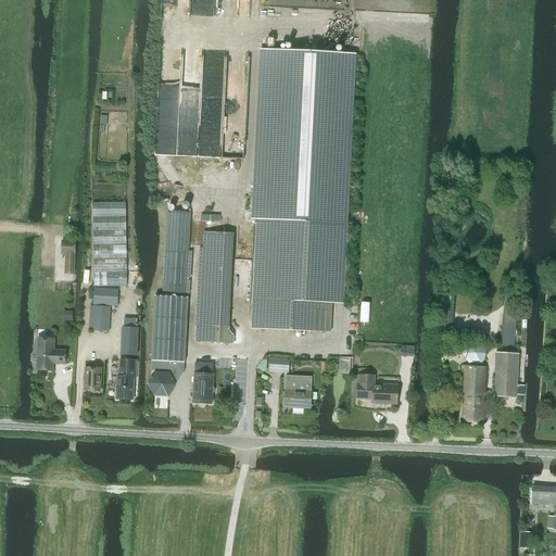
[(262,51),(252,219),(258,220),(253,324),(253,328),(299,331),(329,332),(336,224),(345,55),(268,51),(262,51)]
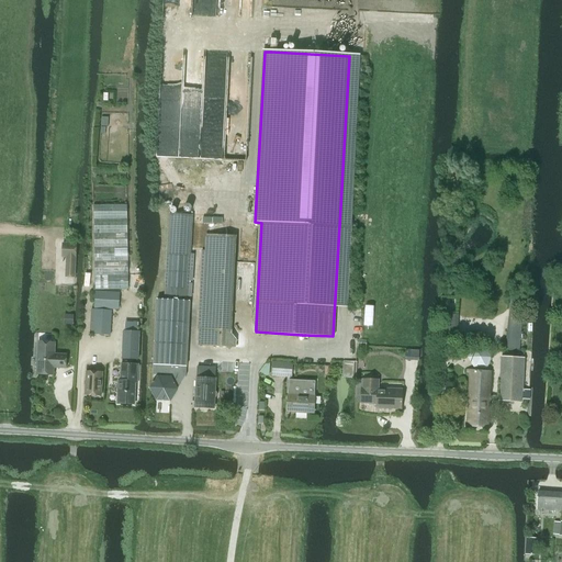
[(94,205),(96,290),(111,290),(127,290),(127,205),(94,205)]
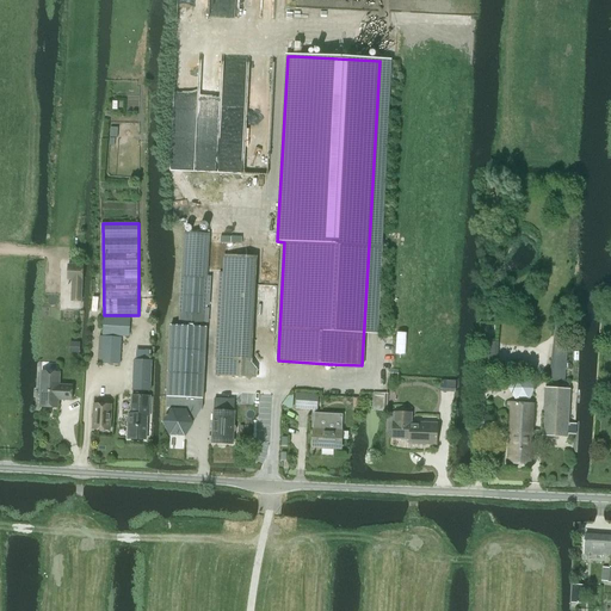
[(185,233),(180,307),(205,308),(210,234),(185,233)]
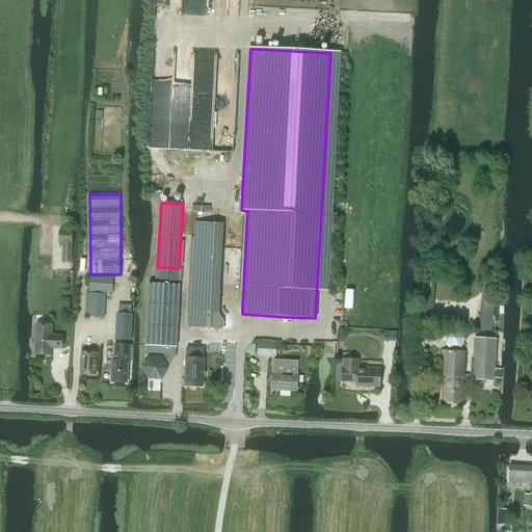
[(188,311),(188,327),(232,329),(232,314),(212,312),(217,223),(195,222),(191,311),(188,311)]
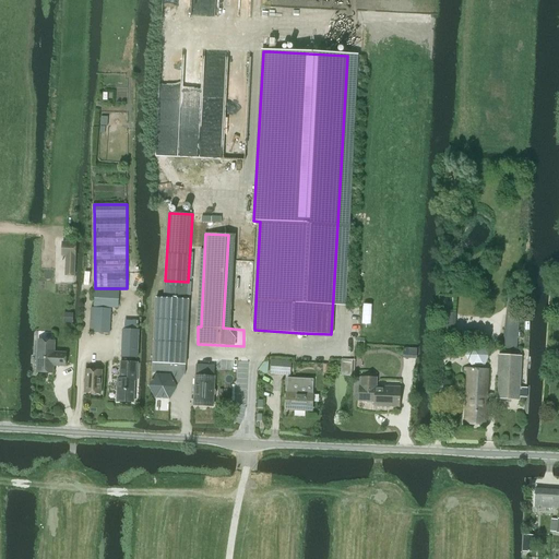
[(62,242),(61,256),(67,256),(67,275),(74,275),(75,242),(62,242)]
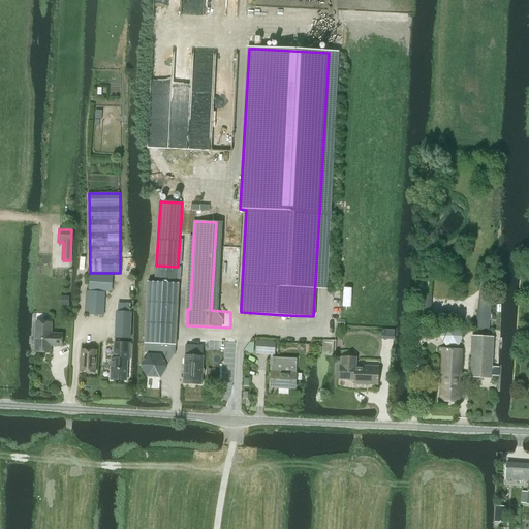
[(90,275),(89,290),(111,291),(112,276),(90,275)]
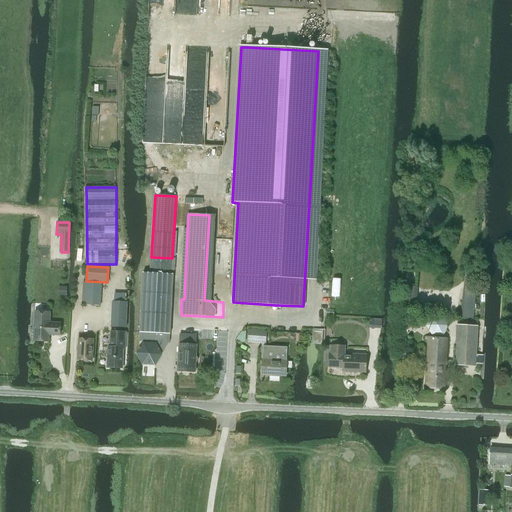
[(473,319),(478,271),(467,270),(462,318),(473,319)]
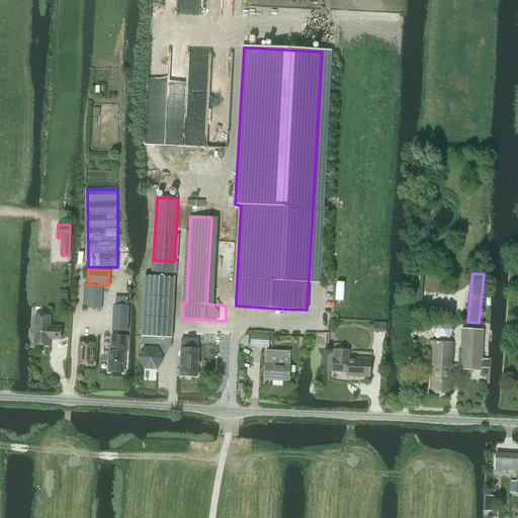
[(144,290),(141,336),(142,336),(171,338),(175,277),(173,277),(152,275),(146,275),(145,275),(144,290)]
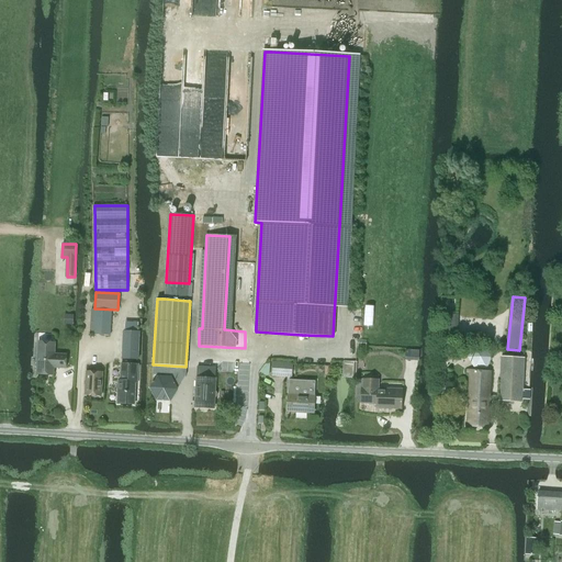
[(93,334),(110,335),(111,312),(94,311),(93,334)]
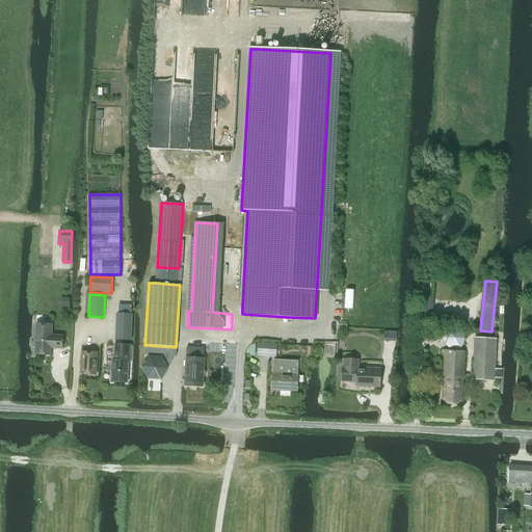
[(420,313),(420,319),(429,320),(430,313),(433,314),(434,298),(421,297),(420,313)]
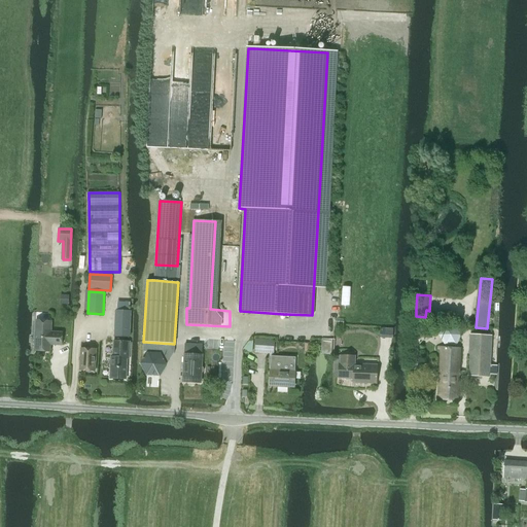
[(114,310),(113,336),(130,337),(131,311),(114,310)]
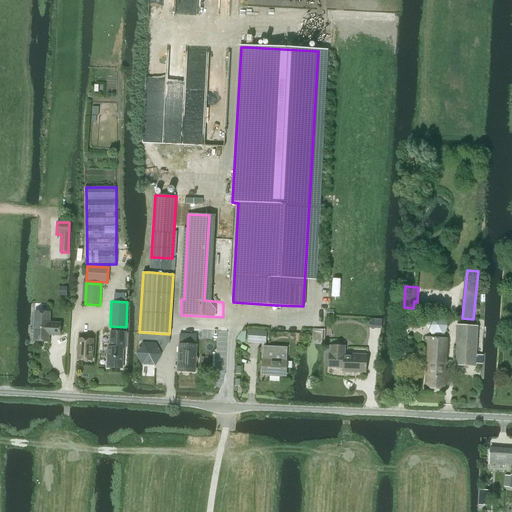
[(35,311),(33,341),(48,342),(49,335),(59,335),(60,323),(49,323),(50,312),(35,311)]
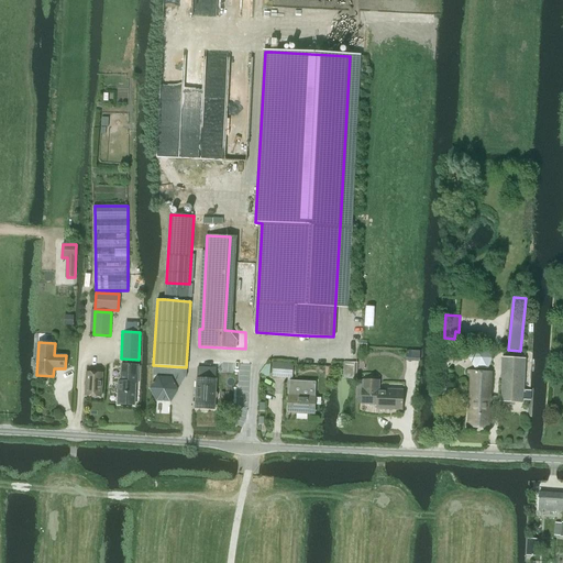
[(406,350),(406,360),(419,361),(420,351),(406,350)]
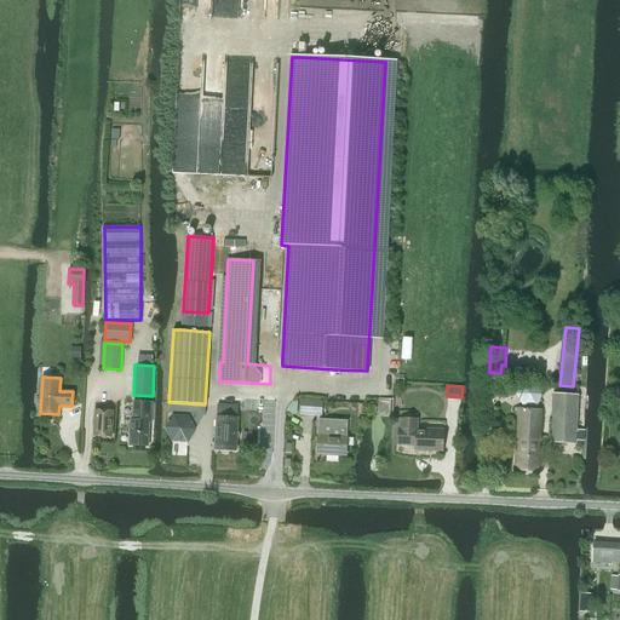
[(577,440),(584,441),(585,430),(577,430),(578,395),(554,394),(551,442),(575,443),(577,440)]
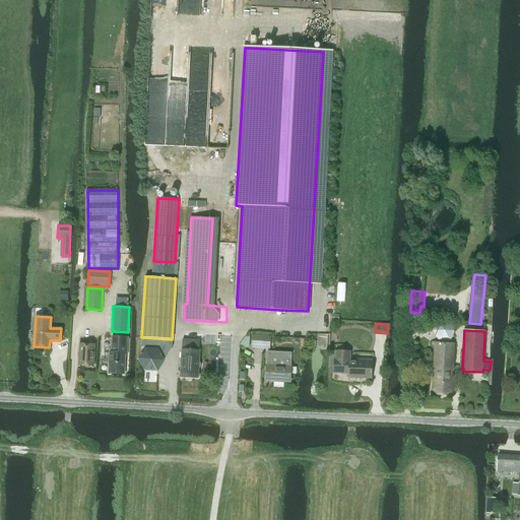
[(318,334),(318,335),(317,348),(329,349),(330,335),(318,334)]
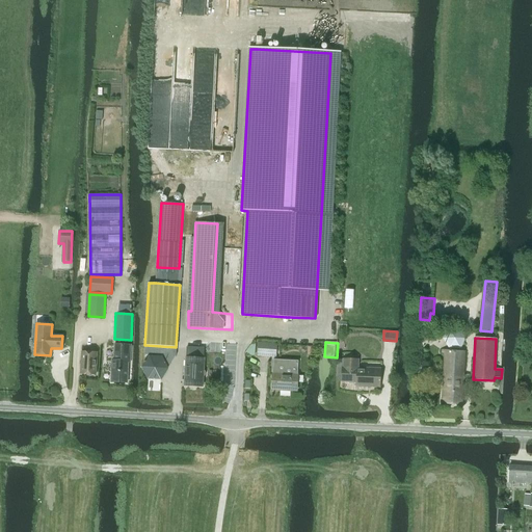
[(256,356),(276,357),(276,344),(257,343),(256,356)]
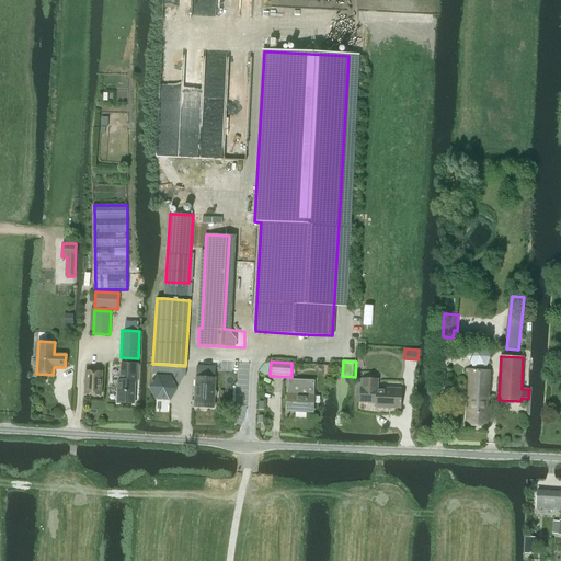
[(117,403),(134,403),(135,382),(137,382),(138,364),(121,364),(121,380),(118,380),(117,403)]
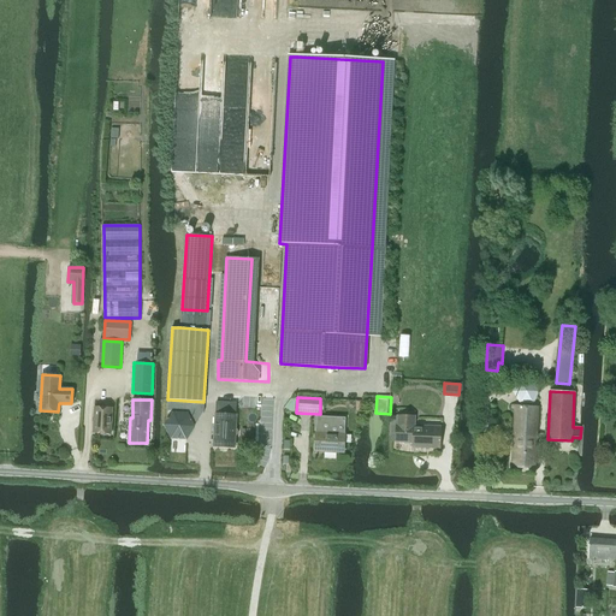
[(173,413),(165,425),(172,438),(185,438),(194,426),(188,414),(202,415),(203,402),(169,400),(167,409),(173,410),(173,413)]
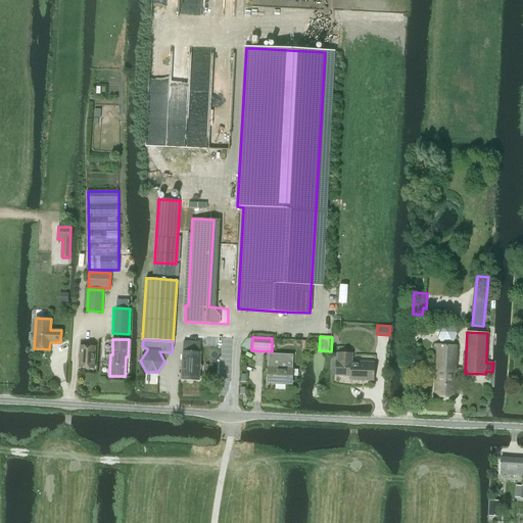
[(183,351),(182,379),(199,380),(200,371),(201,370),(202,366),(200,364),(200,352),(201,341),(183,341),(183,351)]
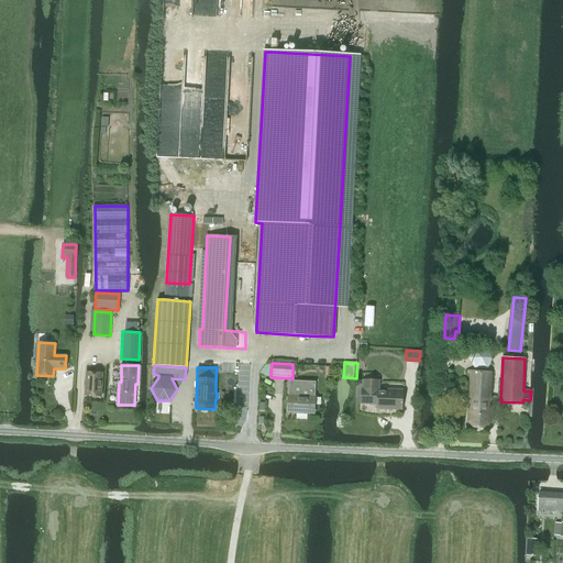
[(492,373),(468,372),(468,374),(471,374),(468,428),(489,428),(492,373)]
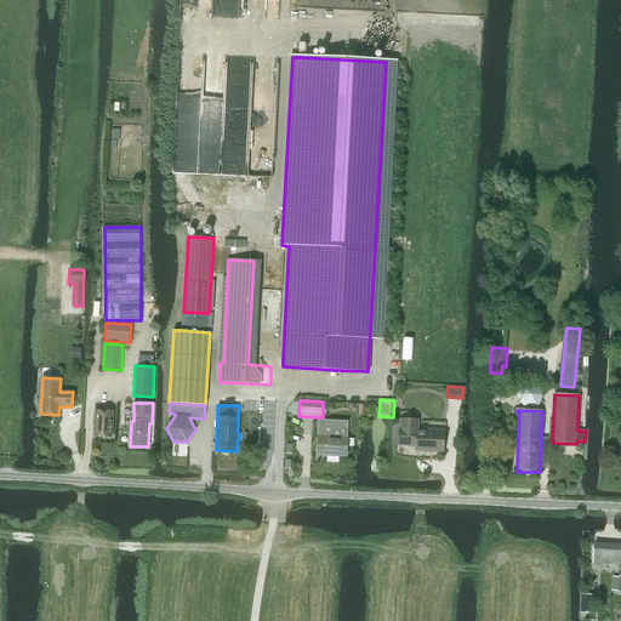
[(112,438),(113,412),(95,411),(93,437),(112,438)]
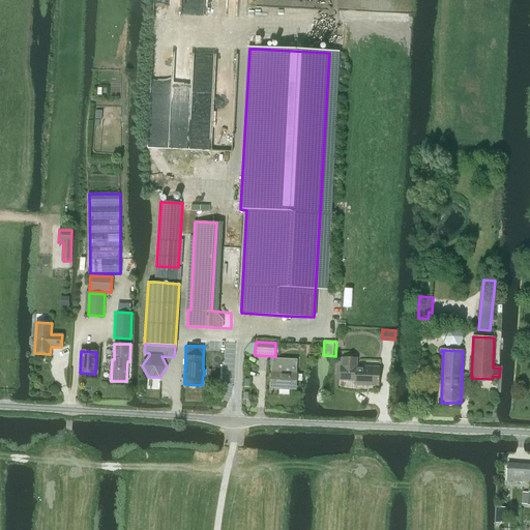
[(355,381),(355,385),(379,386),(380,367),(356,367),(357,358),(343,358),(343,366),(341,366),(341,380),(355,381)]
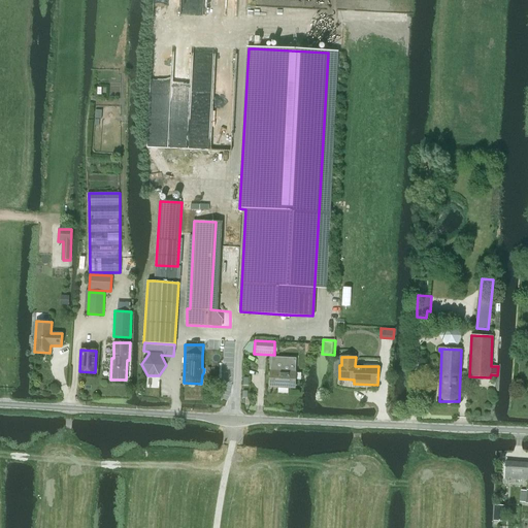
[(294,388),(295,371),(295,366),(286,366),(285,371),(270,370),(270,387),(294,388)]
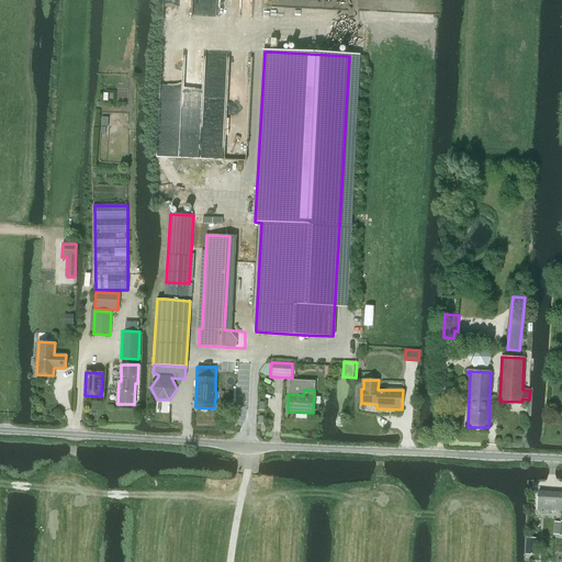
[(537,510),(538,510),(561,512),(561,506),(561,493),(538,492),(537,510)]
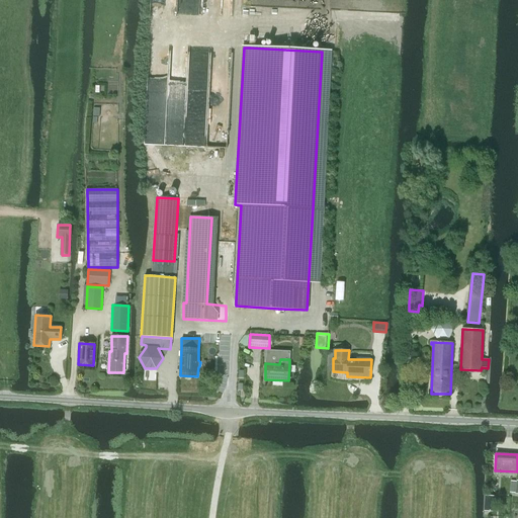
[(486,498),(484,512),(493,513),(494,498),(486,498)]
